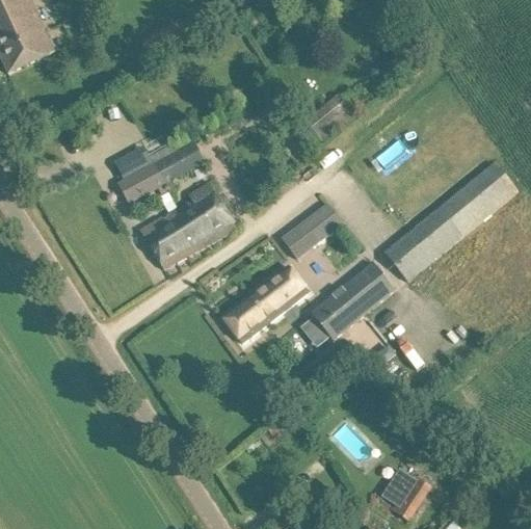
[(51,51),(26,0),(0,0),(0,59),(6,73),(51,51)]
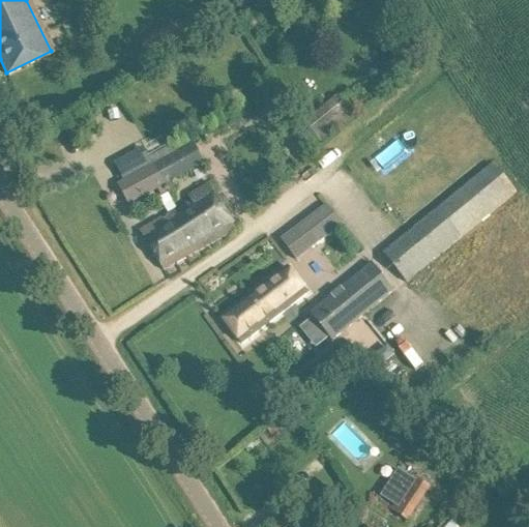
[(313,143),(319,138),(320,139),(353,113),(336,93),(303,120),(307,124),(301,128),(313,143)]
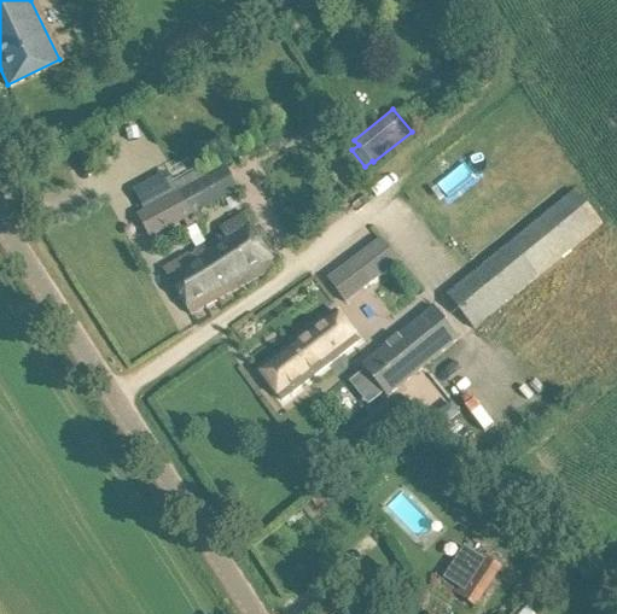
[(204,174),(199,165),(195,157),(168,171),(196,220),(203,216),(199,209),(239,188),(226,164),(204,174)]
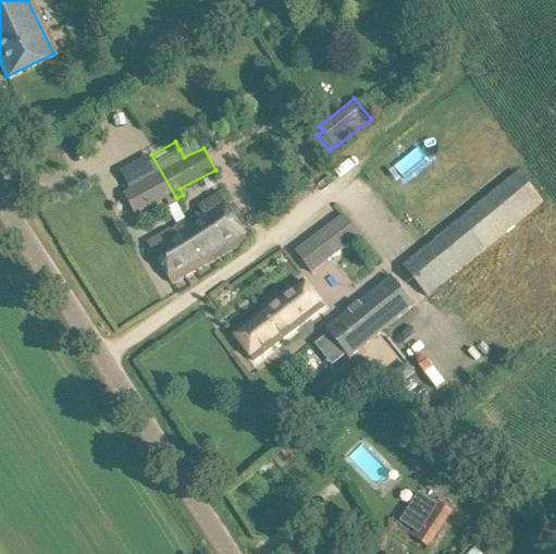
[(115,173),(135,211),(165,195),(170,202),(176,198),(151,155),(115,173)]
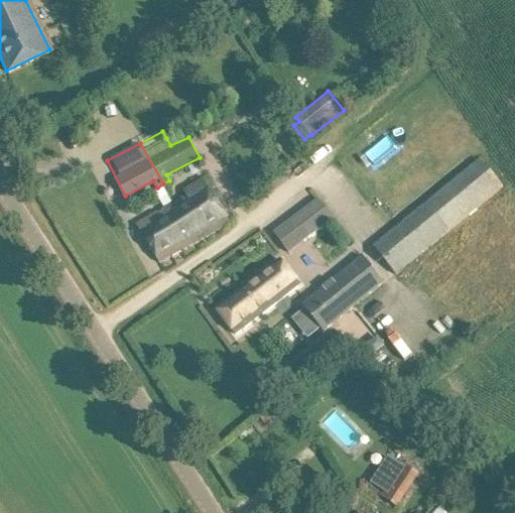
[(482,158),(480,156),(428,199),(372,244),(395,272),(405,264),(502,182),(482,158)]
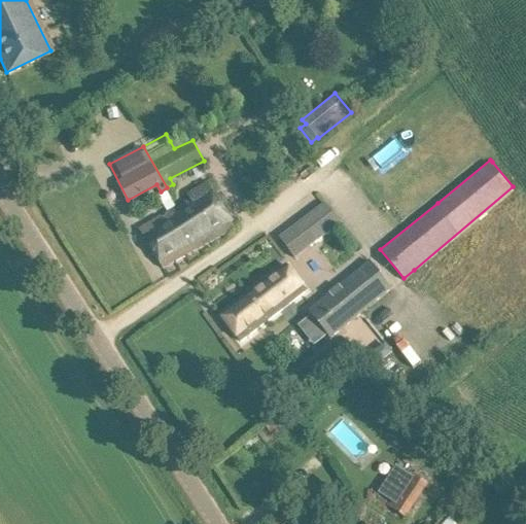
[(189,197),(177,204),(155,216),(138,228),(162,267),(201,245),(235,226),(230,217),(224,208),(207,179),(186,191),(189,197)]
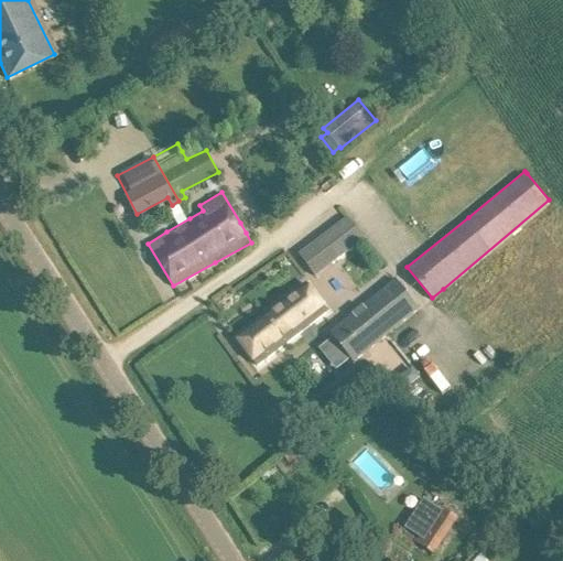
[(363,237),(344,215),(318,237),(337,259),(363,237)]
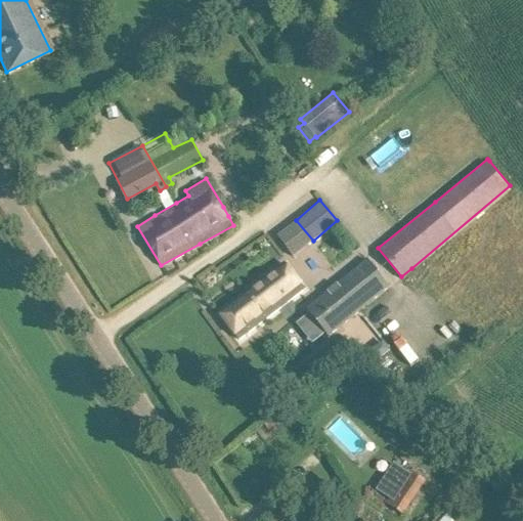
[(390,286),(366,257),(306,306),(330,335),(390,286)]
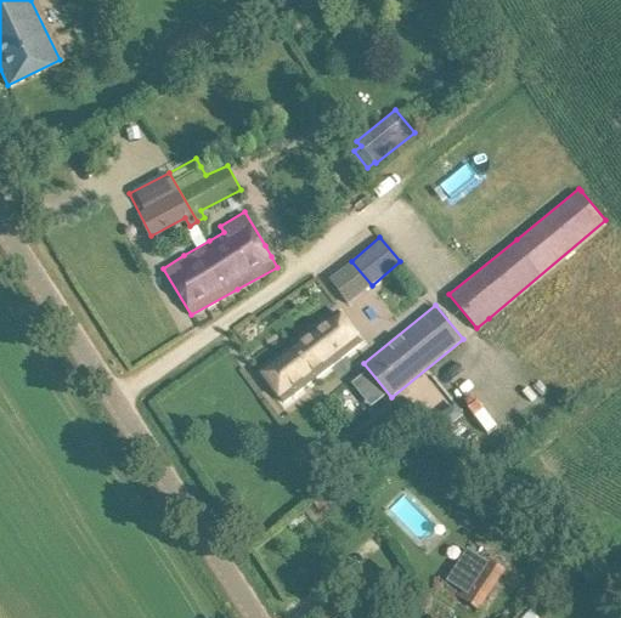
[(260,369),(283,400),(361,341),(338,311),(260,369)]
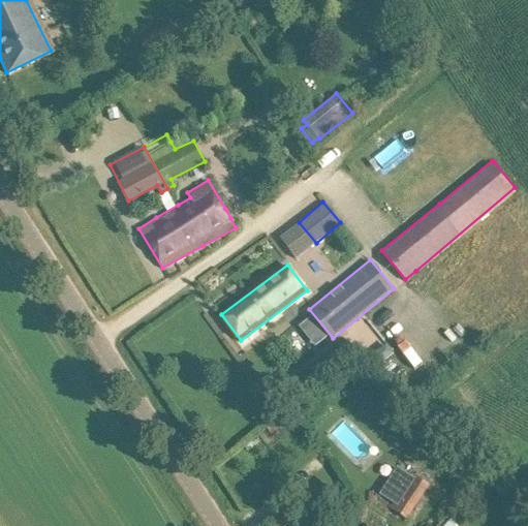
[(386,343),(370,357),(377,365),(378,363),(393,351),(394,350),(386,343)]
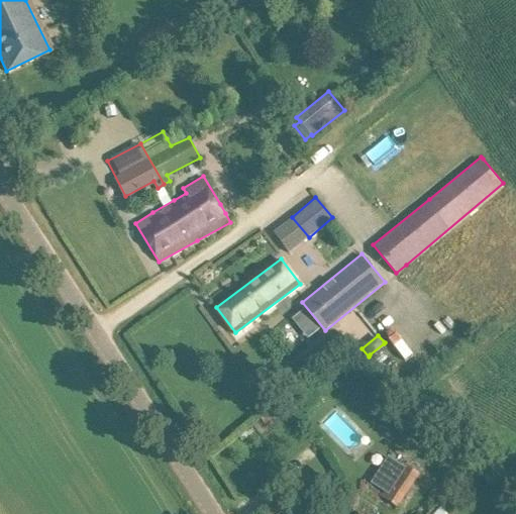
[(388,454),(371,481),(385,491),(382,496),(397,507),(418,474),(402,464),(388,454)]
